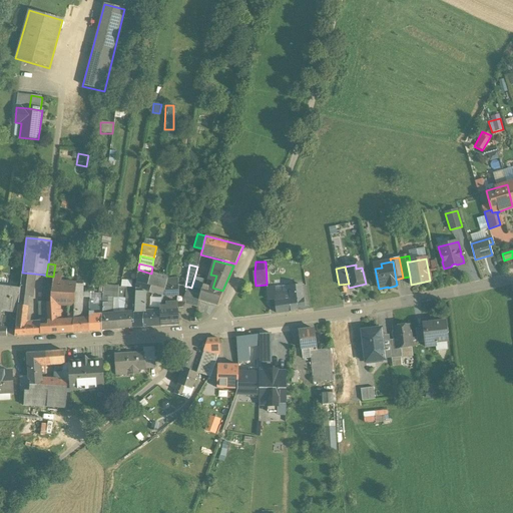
[(151,274),(138,270),(137,278),(135,289),(144,291),(148,292),(153,293),(157,275),(151,274)]
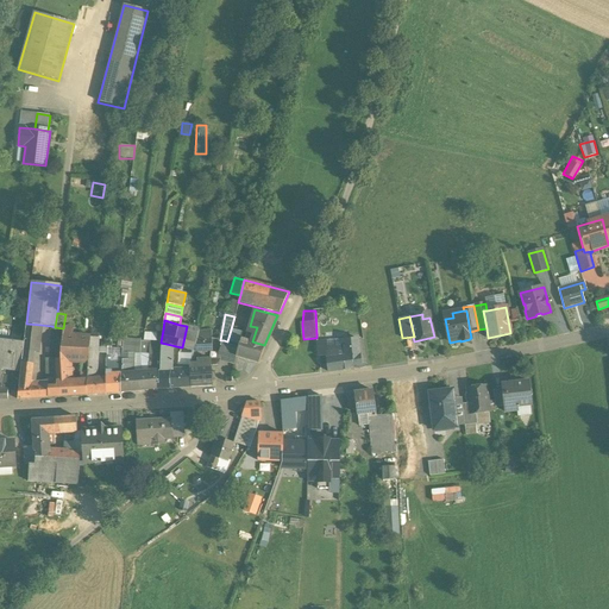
[(41,325),(26,324),(24,343),(23,352),(36,355),(37,352),(41,325)]
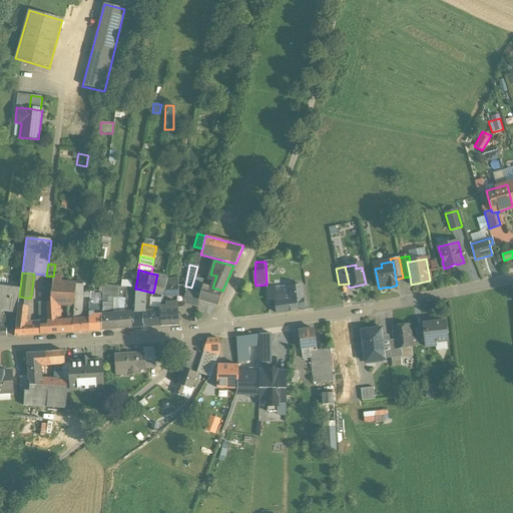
[(47,310),(47,303),(50,303),(53,283),(53,277),(46,276),(43,275),(40,299),(41,303),(41,308),(43,309),(47,310)]
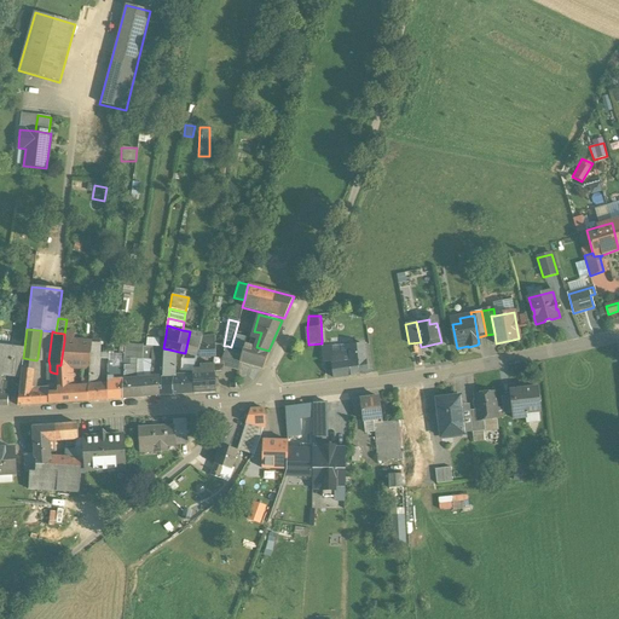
[(202,335),(190,331),(185,353),(187,354),(196,356),(197,356),(200,346),(201,337),(202,335)]
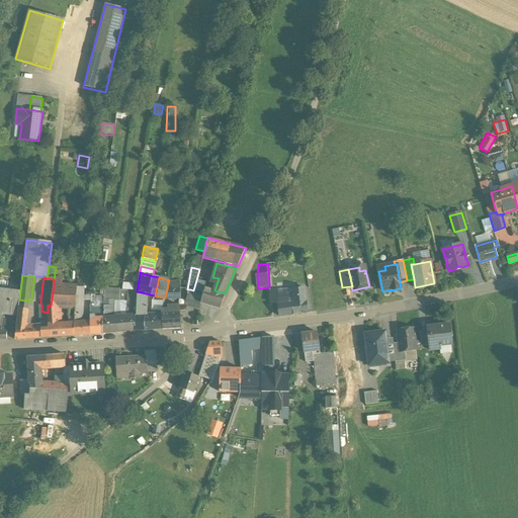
[(206,283),(196,280),(193,290),(203,292),(204,288),(205,288),(206,283)]
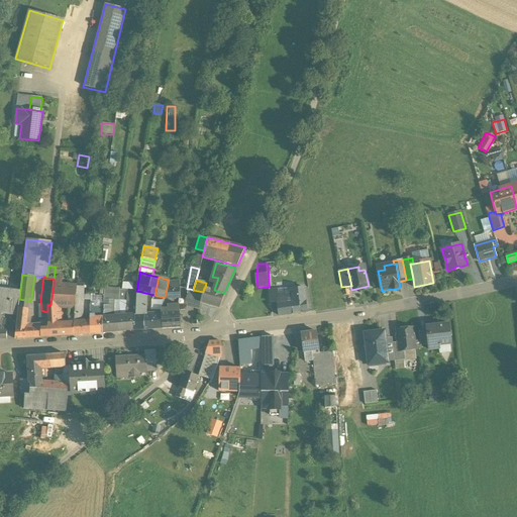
[(77,287),(61,286),(54,285),(50,305),(53,307),(58,307),(72,307),(75,307),(75,305),(76,294),(77,287)]
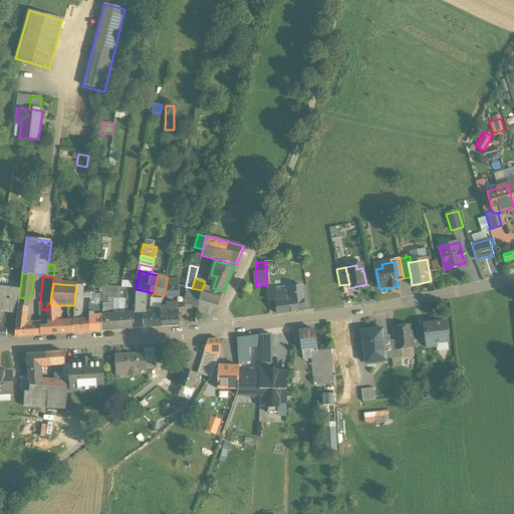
[(20,289),(0,286),(0,316),(1,317),(2,312),(17,313),(19,297),(20,289)]
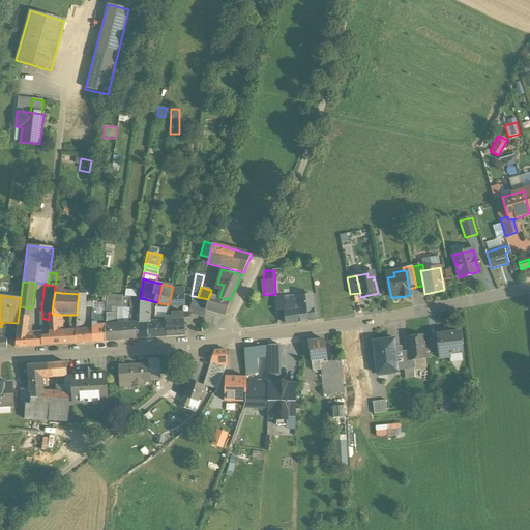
[(184,295),(171,296),(169,304),(169,305),(172,306),(184,305),(184,295)]
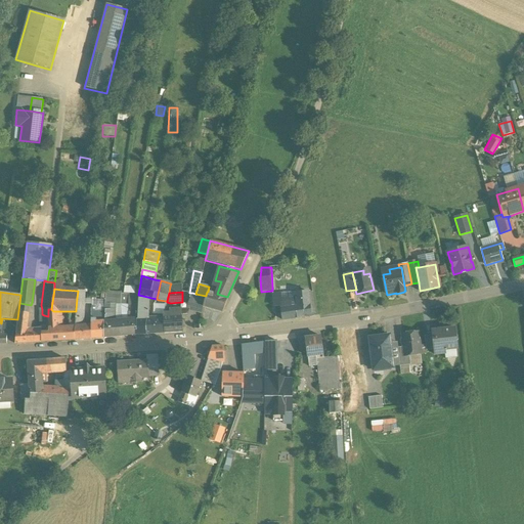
[(208,292),(207,292),(206,296),(203,307),(222,312),(227,297),(217,294),(208,292)]
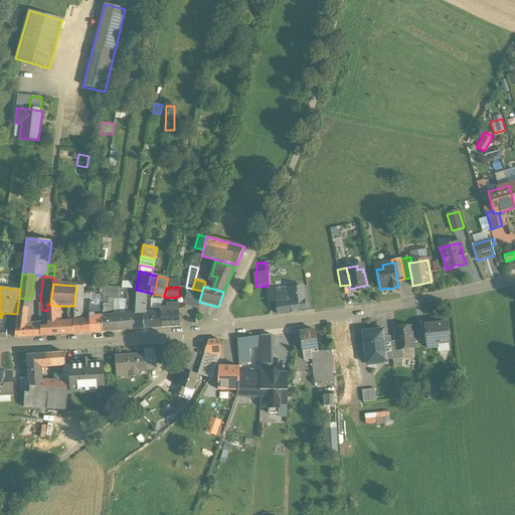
[(192,289),(189,288),(184,304),(199,308),(199,302),(202,291),(192,289)]
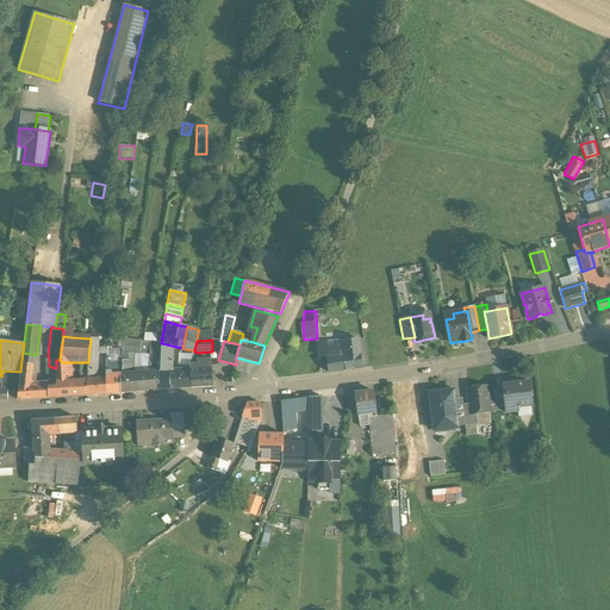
[(359,341),(344,342),(344,341),(328,342),(329,347),(327,347),(328,356),(330,373),(361,368),(359,341)]
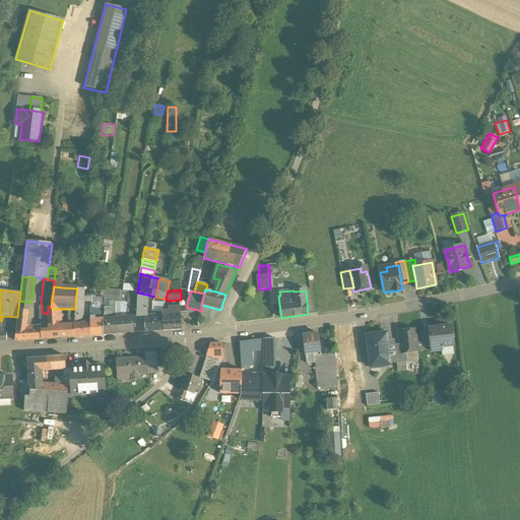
[(129,303),(135,303),(136,293),(127,291),(127,303),(129,303)]
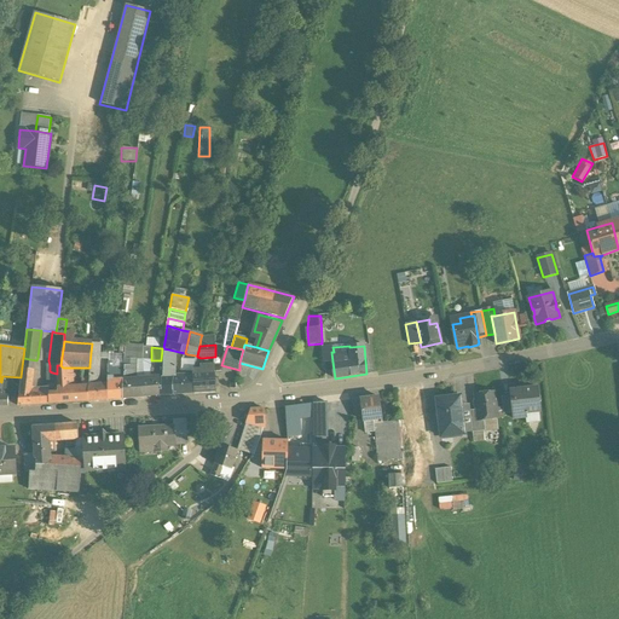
[(324,363),(333,362),(331,352),(334,352),(333,347),(322,348),(324,363)]
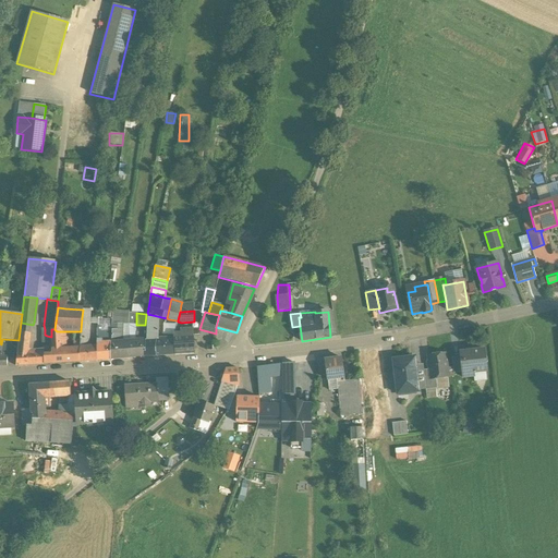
[(157,316),(147,314),(147,323),(157,325),(158,319),(157,319),(157,316)]
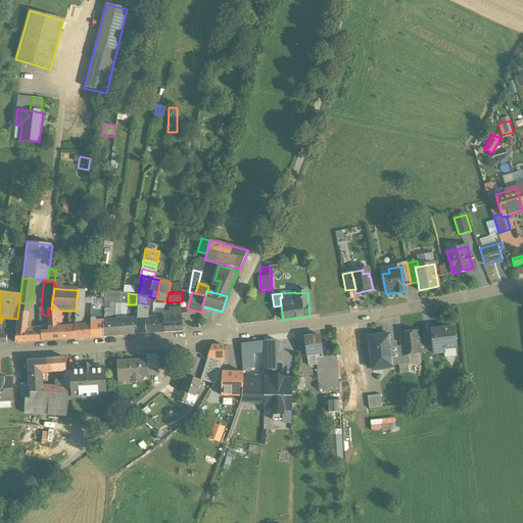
[(92,297),(91,303),(98,304),(98,305),(100,305),(100,310),(98,310),(98,308),(95,308),(95,313),(91,313),(91,319),(96,319),(96,322),(104,321),(104,303),(105,296),(92,297)]
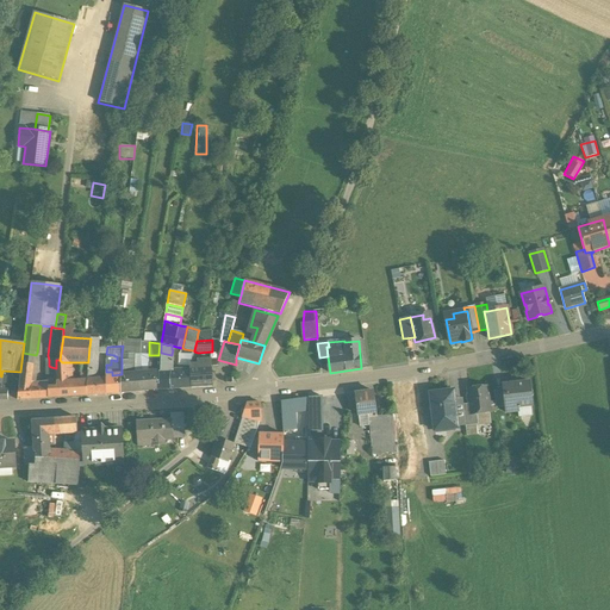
[(89,347),(88,360),(99,361),(99,348),(89,347)]
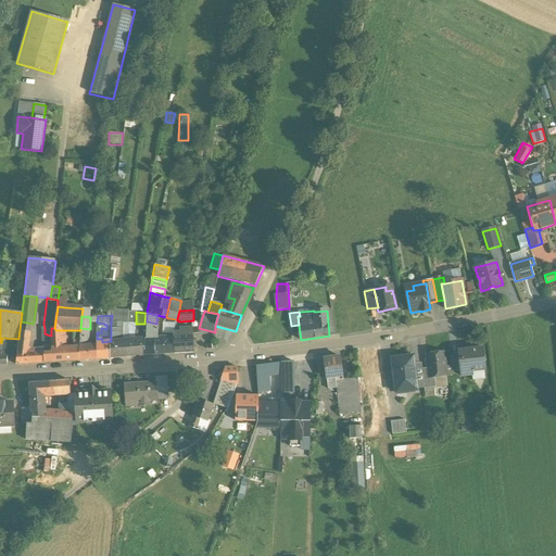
[(176,319),(168,318),(167,328),(174,328),(176,319)]
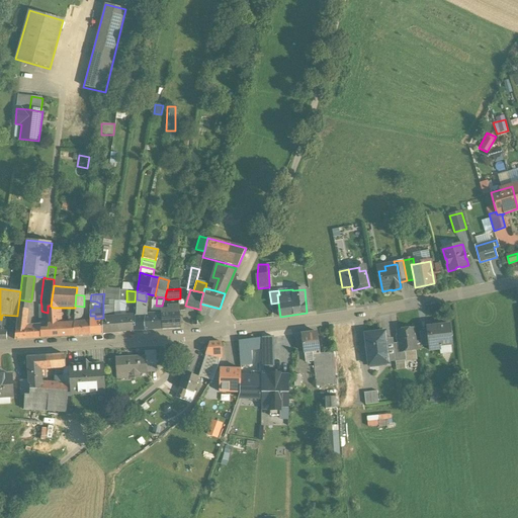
[(34,329),(26,330),(30,301),(19,299),(17,316),(15,339),(33,338),(34,329)]
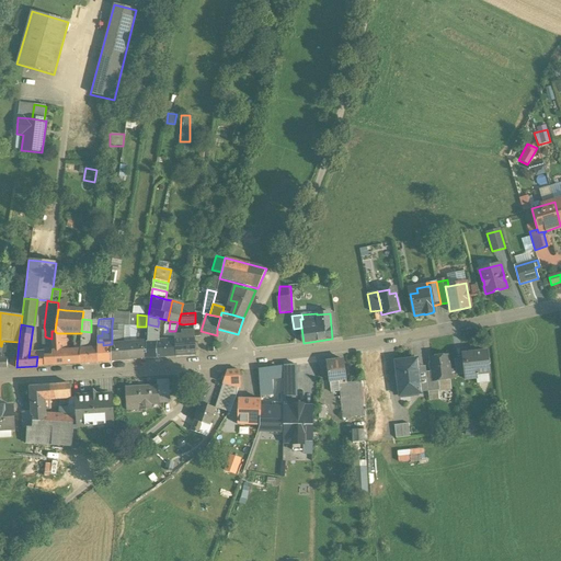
[(147,343),(147,346),(146,346),(146,358),(160,357),(162,341),(158,341),(158,327),(148,324),(148,327),(148,334),(147,343)]
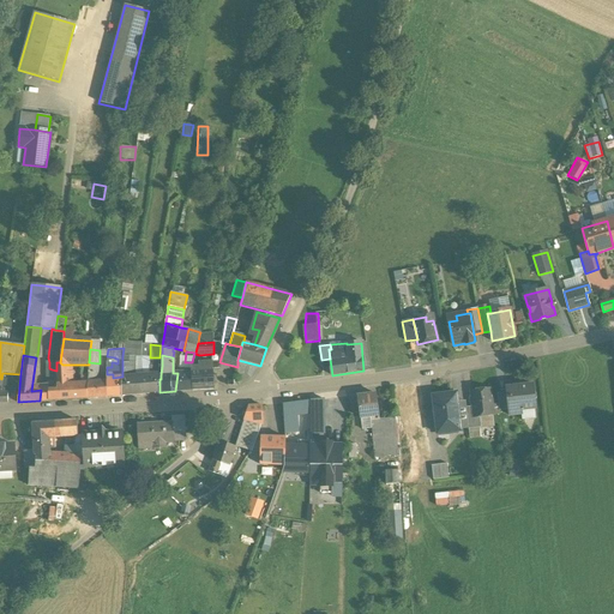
[(122,378),(133,377),(134,362),(132,356),(124,356),(122,377),(122,378)]
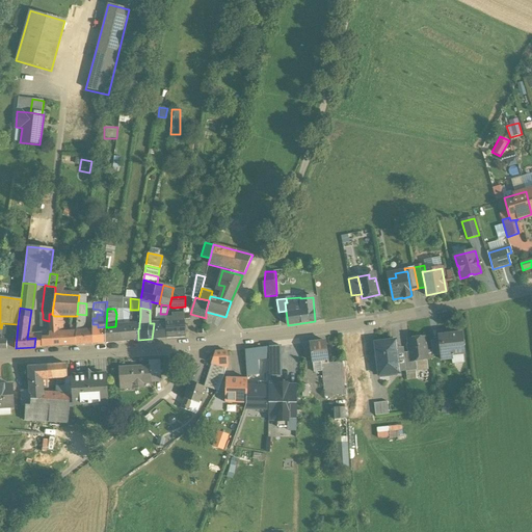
[(40,314),(41,331),(49,330),(49,326),(49,321),(45,320),(43,319),(43,314),(40,314)]
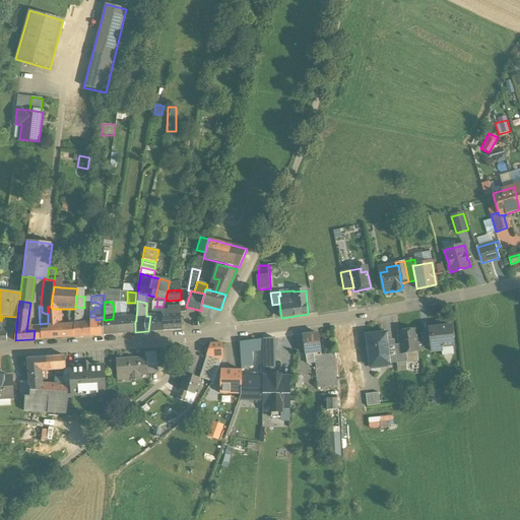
[(58,309),(53,309),(51,307),(48,307),(48,314),(48,319),(59,319),(58,309)]
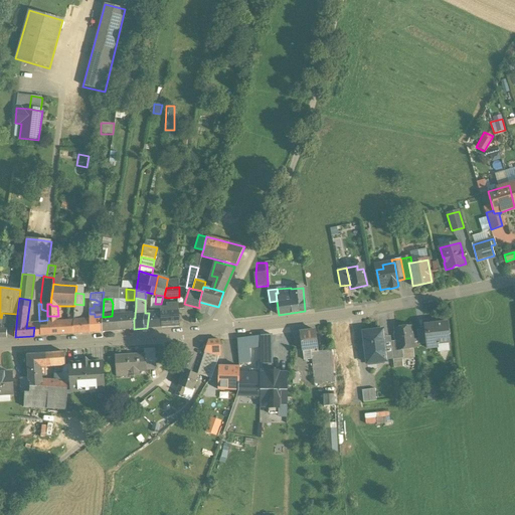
[(83,305),(74,304),(74,306),(73,310),(73,315),(72,334),(90,333),(90,321),(82,321),(83,305)]
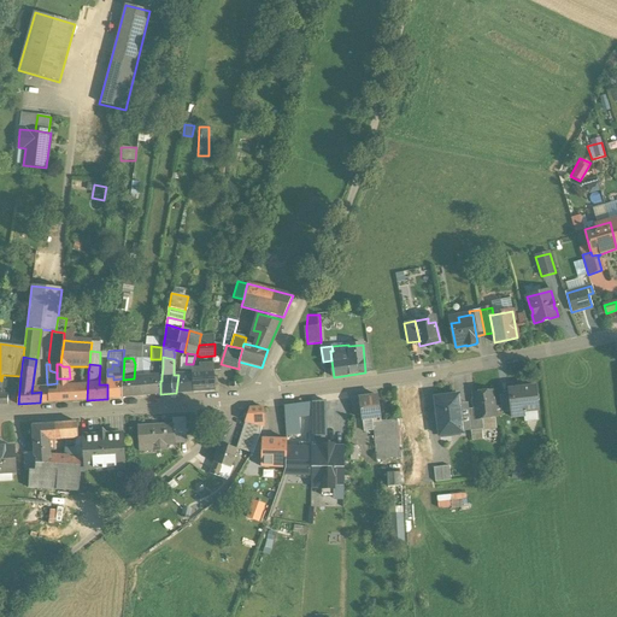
[(153,369),(153,365),(142,364),(140,378),(153,377),(153,369)]
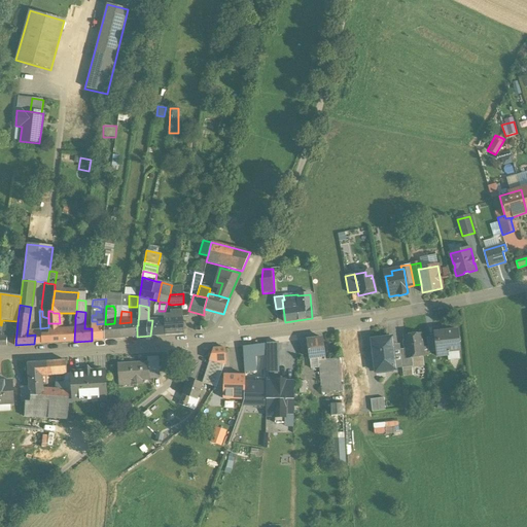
[(159,311),(156,311),(155,320),(152,320),(150,336),(166,336),(164,318),(165,311),(159,311)]
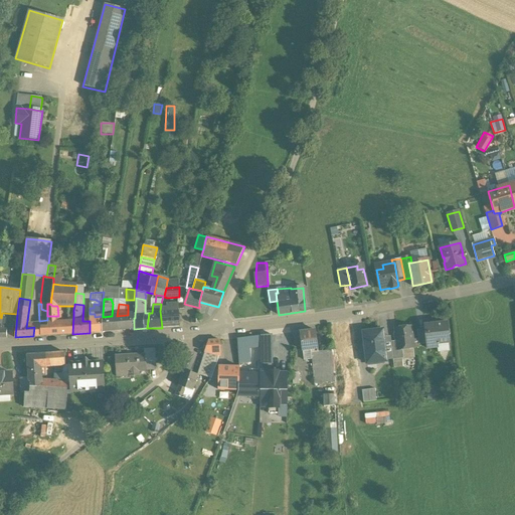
[(168,310),(160,311),(162,328),(178,327),(177,310),(168,310)]
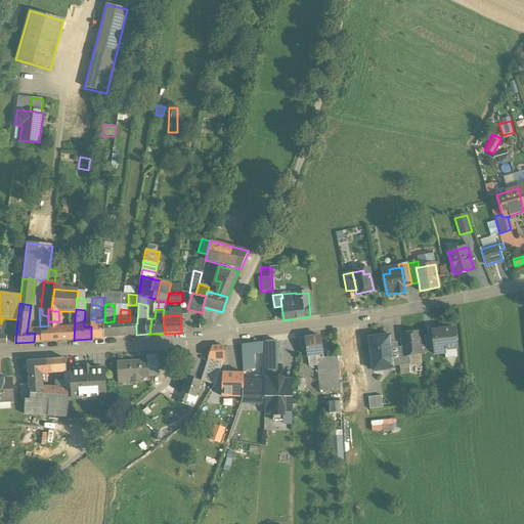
[(59,321),(60,328),(70,328),(69,319),(59,321)]
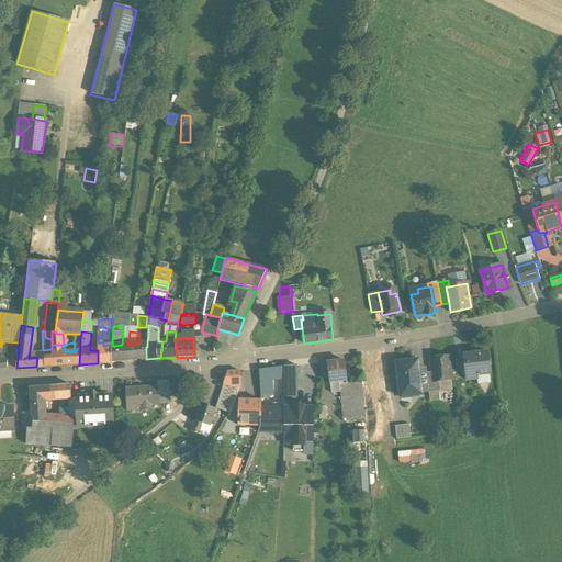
[(112,345),(103,346),(103,343),(98,343),(98,349),(98,350),(98,363),(111,362),(112,346),(112,345)]
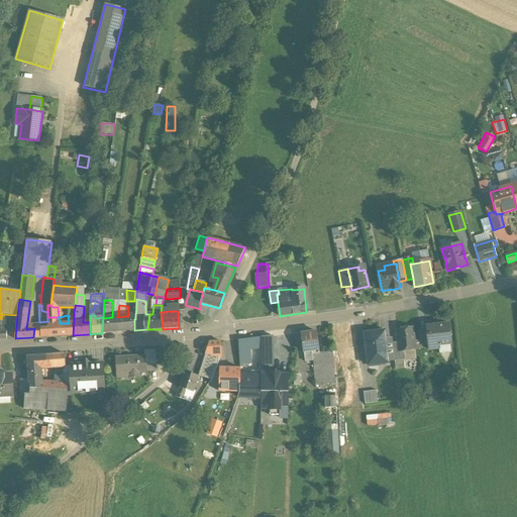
[(128,316),(117,317),(118,332),(134,330),(134,319),(135,319),(135,316),(128,316)]
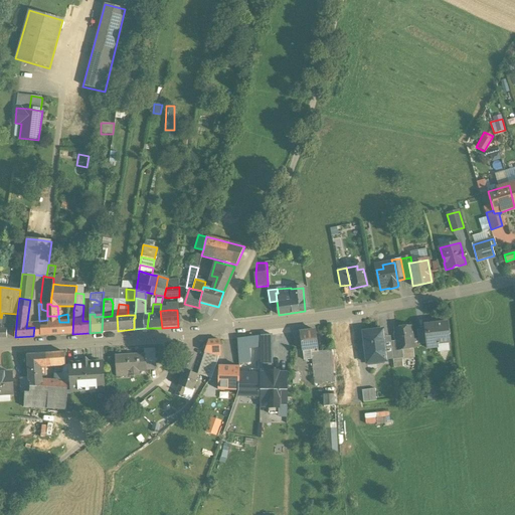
[(58,316),(47,316),(47,320),(48,327),(40,327),(41,336),(59,335),(59,322),(58,316)]
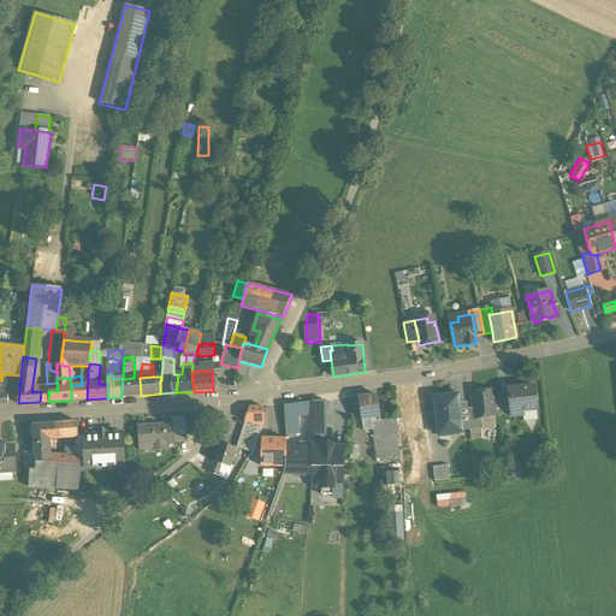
[(134,378),(123,379),(122,397),(141,396),(140,378),(134,378)]
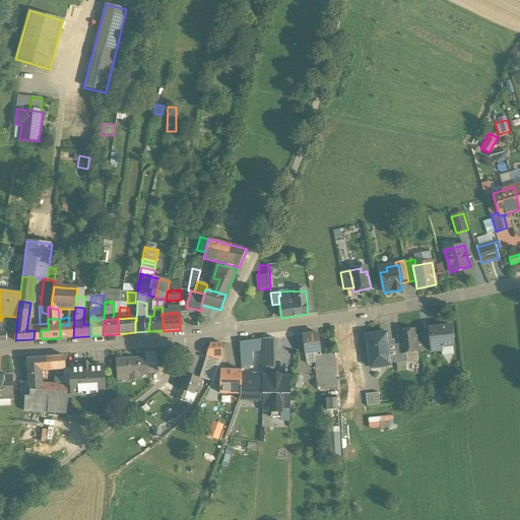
[(60,325),(60,338),(67,338),(67,330),(69,329),(69,325),(60,325)]
